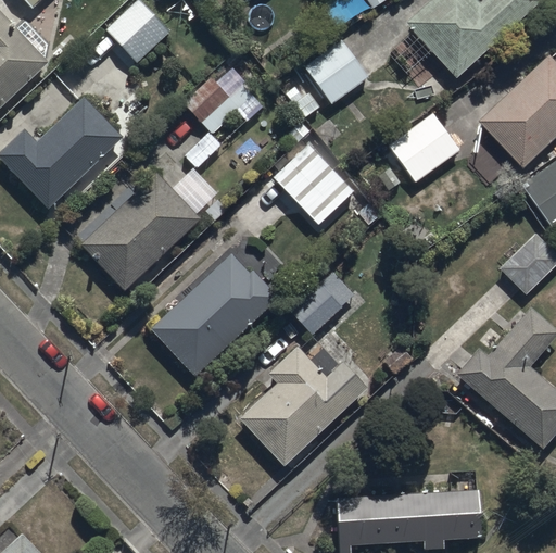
[(137,0),(134,0),(103,30),(136,63),(168,32),(137,0)]
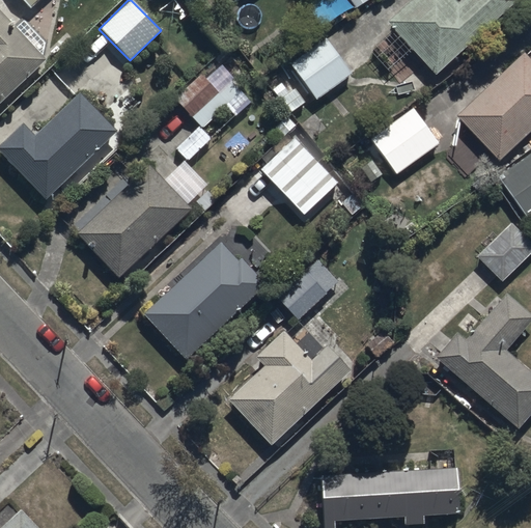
[(347,0),(356,11),(370,0),(347,0)]
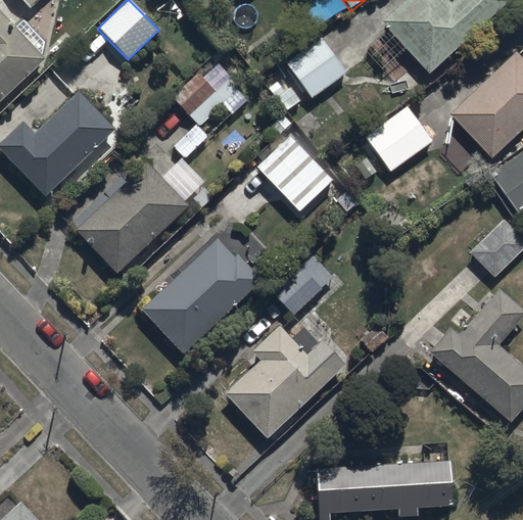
[(509,0),(456,0),(453,4),(448,0),(403,0),(381,21),(430,74),(509,0)]
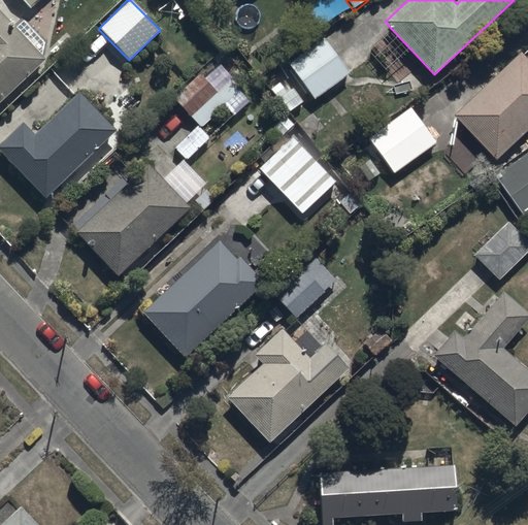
[(0,105),(47,60),(0,10),(0,105)]
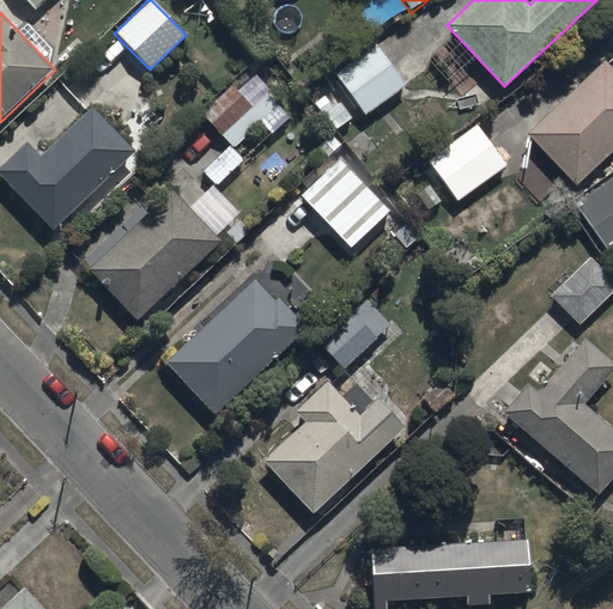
[(345,87),(366,116),(407,87),(376,44),(325,81),(334,96),(345,87)]
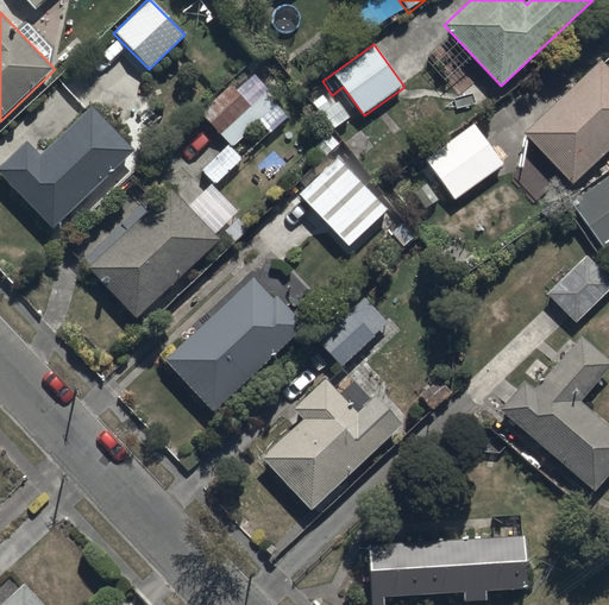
[(525,133),(573,186),(608,152),(608,67),(602,60),(525,133)]
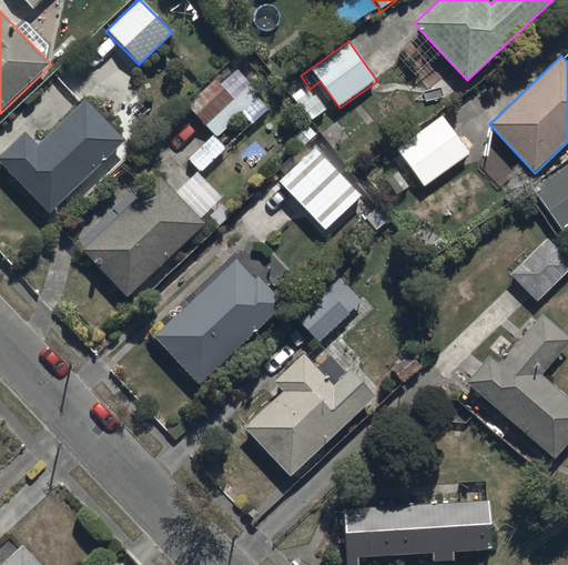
[(223,87),(221,83),(215,79),(213,80),(185,108),(217,141),(260,100),(249,89),(252,86),(239,71),(223,87)]
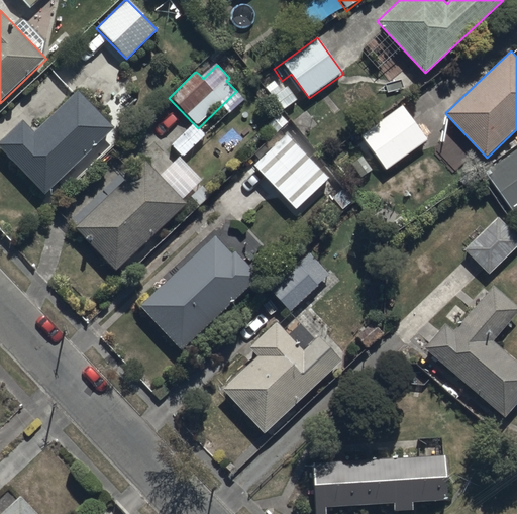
[(22,119),(0,139),(0,145),(46,194),(115,128),(78,89),(34,131),(22,119)]
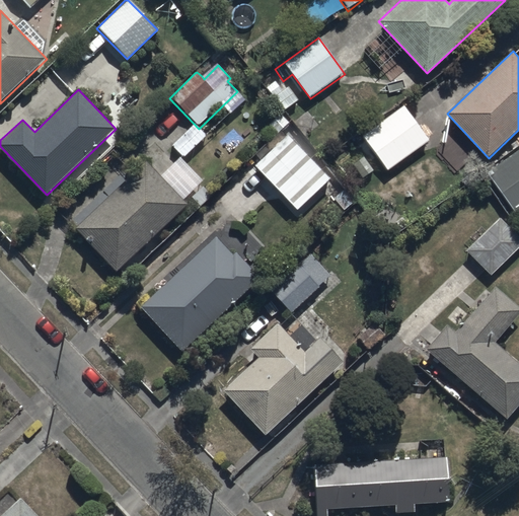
[(403,103),(362,133),(388,172),(431,143),(403,103)]
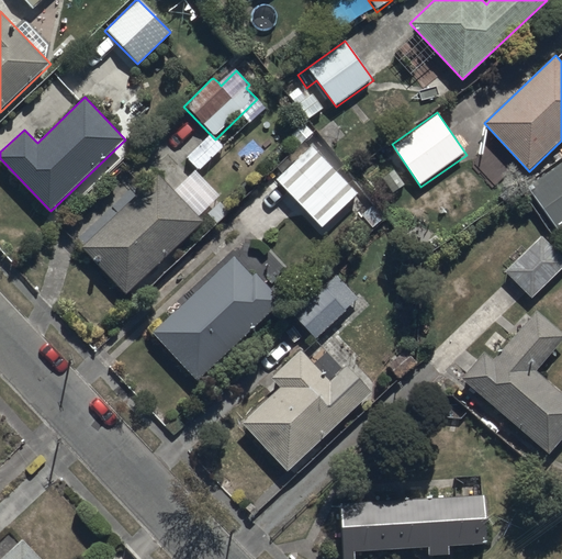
[(276,180),(323,227),(358,193),(311,146),(276,180)]
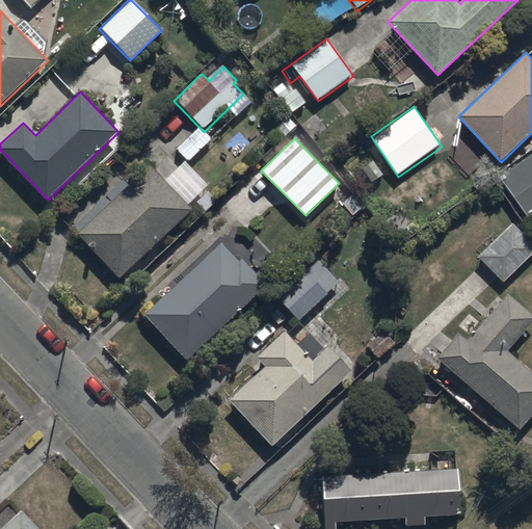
[(531,217),(531,153),(500,177),(530,219),(531,217)]
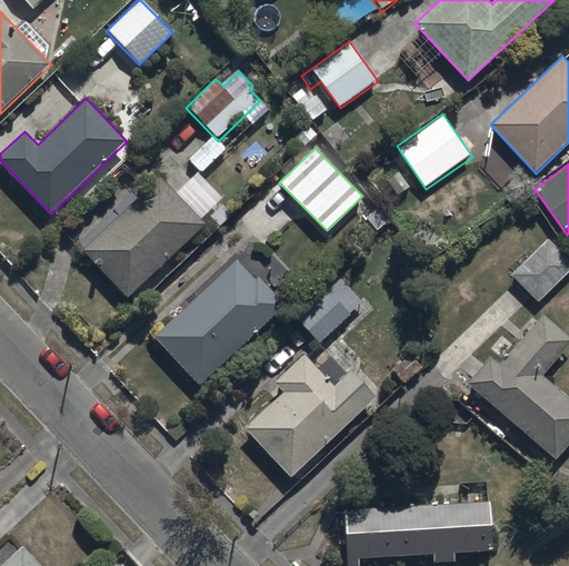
[(160,177),(81,248),(127,298),(207,225),(203,220),(208,216),(219,228),(233,215),(221,200),(223,198),(199,171),(175,194),(160,177)]
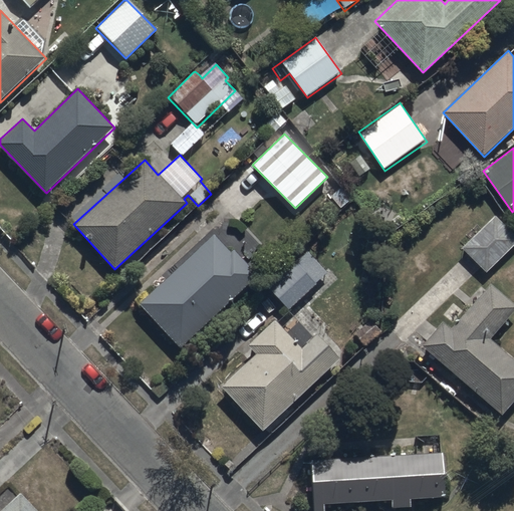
[(513,234),(495,216),(463,249),(488,273),(513,247),(513,234)]
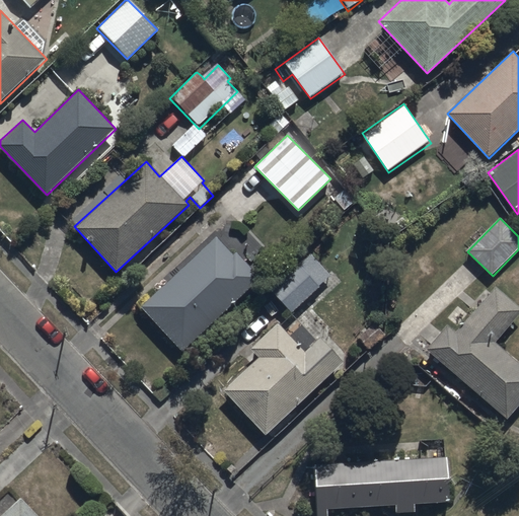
[(215,236),(139,303),(182,352),(264,279),(238,250),(232,255),(215,236)]
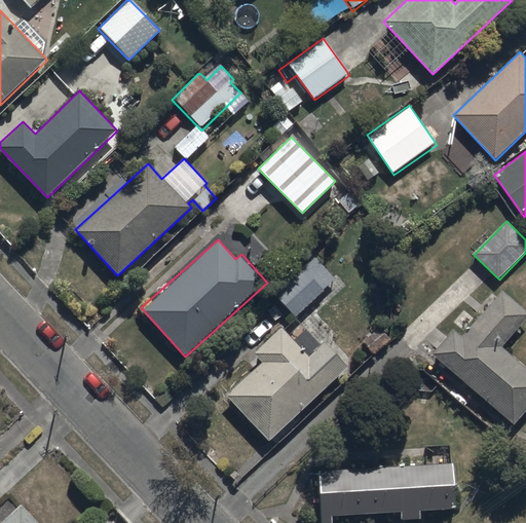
[(270,297),(293,320),(335,279),(313,257),(270,297)]
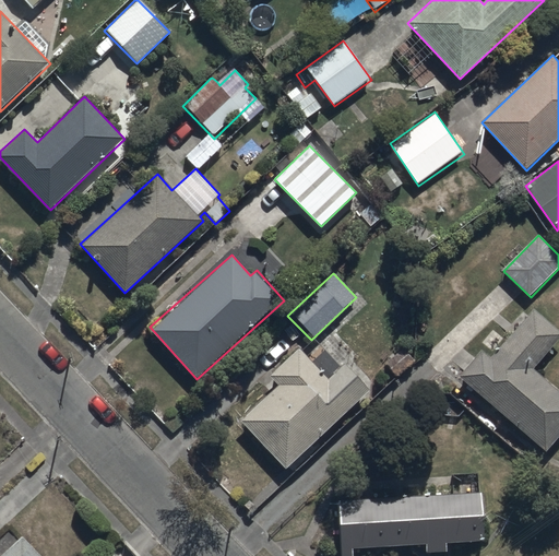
[(558,437),(558,390),(534,368),(558,339),(558,331),(535,310),(491,359),(480,351),(459,376),(545,452),(558,437)]
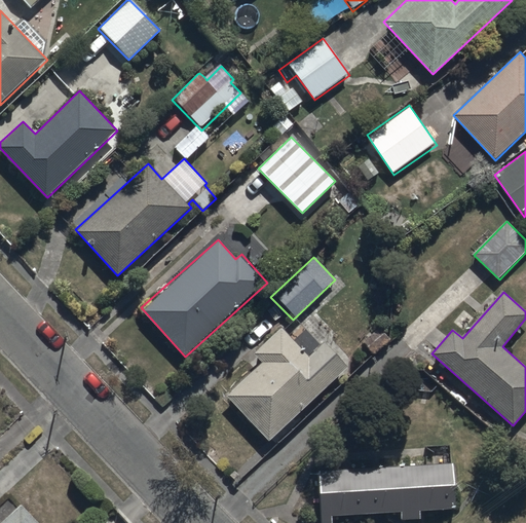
[(261,361),(226,394),(269,440),(348,365),(327,342),(310,358),(283,327),(254,353),(261,361)]
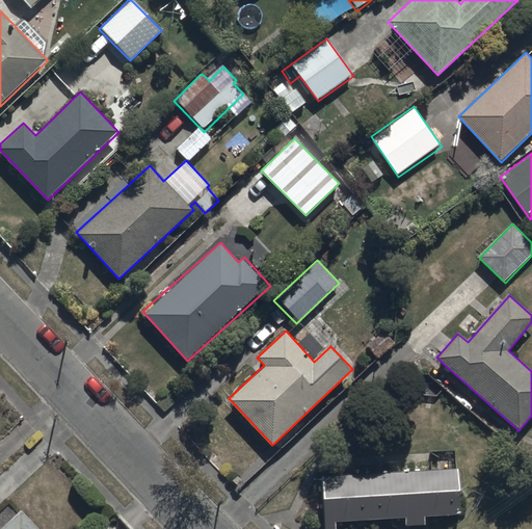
[(460,470),(323,475),(324,528),(337,528),(337,523),(406,520),(406,527),(425,527),(425,517),(461,514),(460,470)]
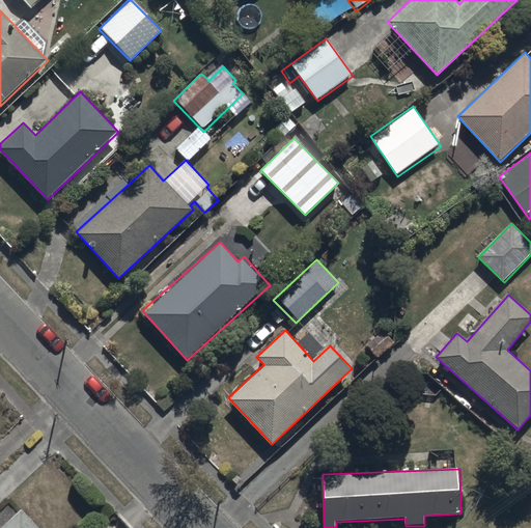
[(39,527),(23,510),(4,527),(39,527)]
